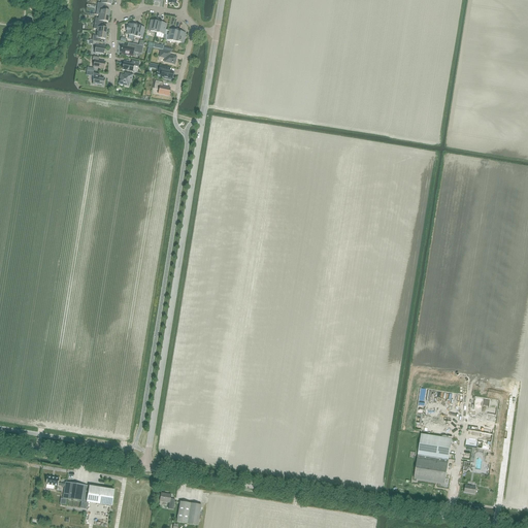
[(103,10),(103,7),(97,6),(96,11),(100,12),(99,15),(109,17),(109,11),(103,10)]
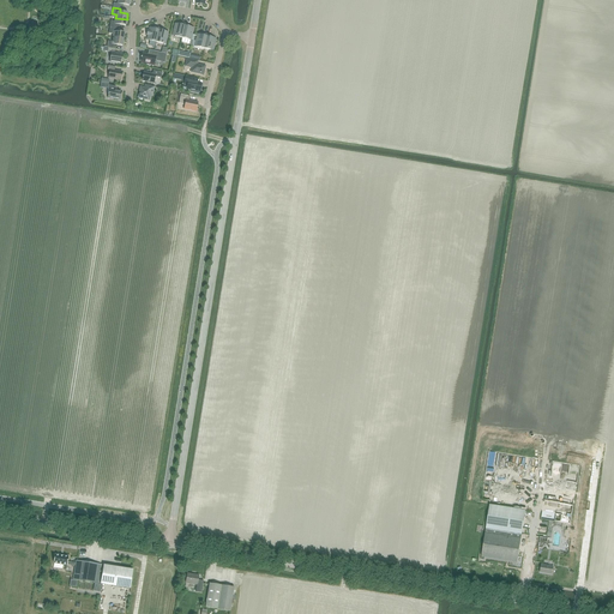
[(126,26),(127,19),(115,18),(115,22),(110,20),(109,28),(118,29),(118,25),(126,26)]
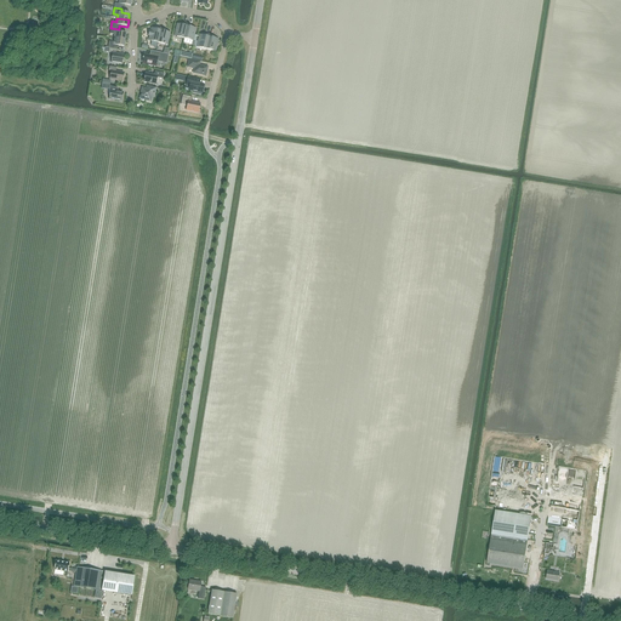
[(183,39),(187,24),(183,23),(183,26),(177,24),(175,36),(183,39)]
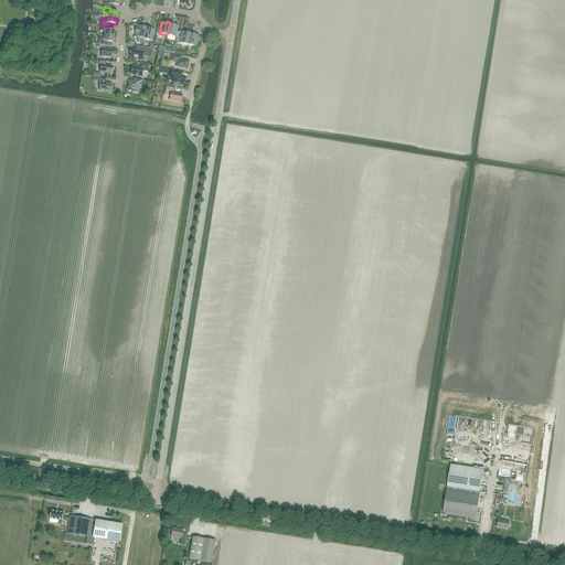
[(173,23),(170,22),(167,35),(176,38),(179,25),(173,24),(173,23)]
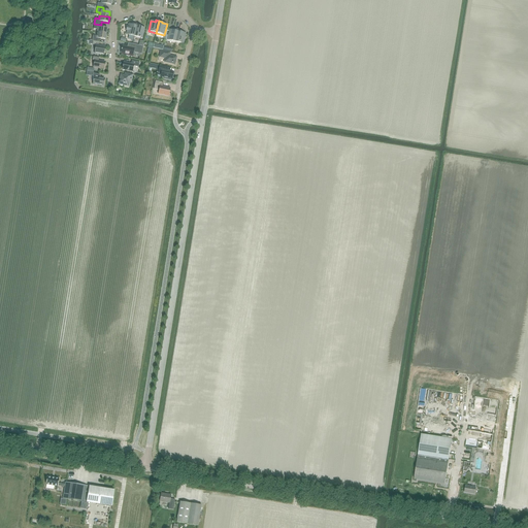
[(100,27),(101,25),(94,24),(94,29),(97,29),(96,32),(106,34),(107,28),(100,27)]
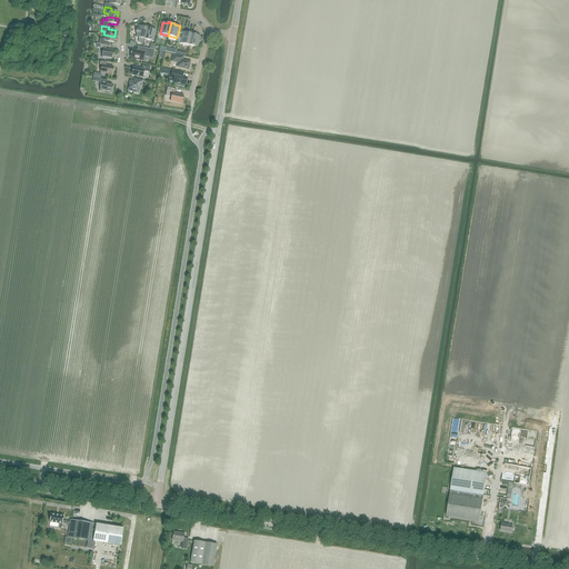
[(137,29),(136,32),(137,33),(136,38),(139,38),(138,42),(142,43),(143,39),(145,39),(148,26),(145,26),(145,27),(139,26),(138,29),(137,29)]
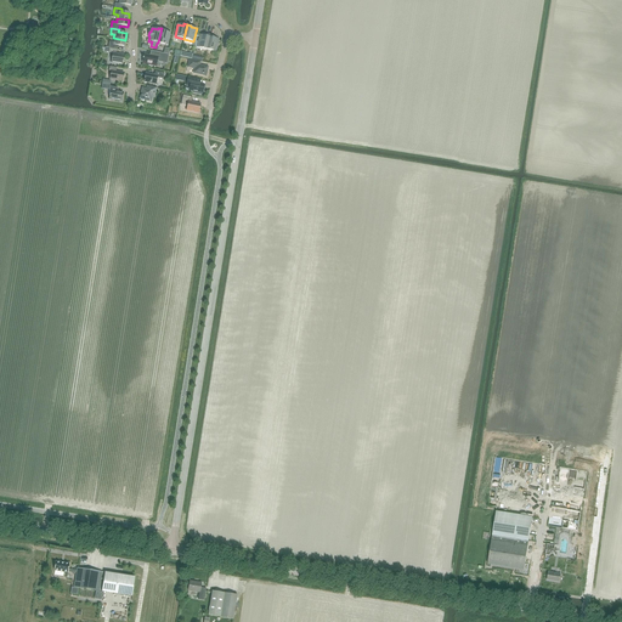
[(162,28),(158,43),(168,45),(170,33),(164,32),(165,29),(162,28)]
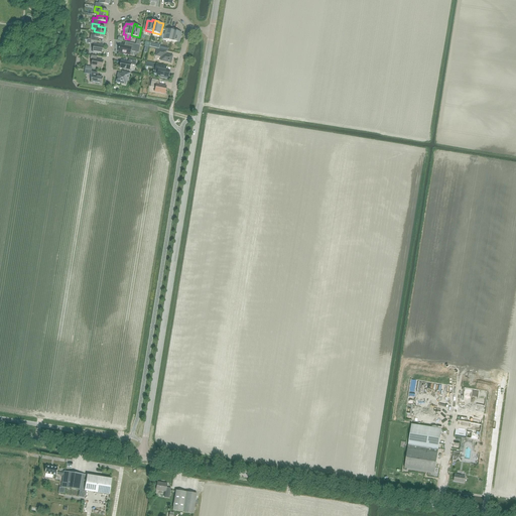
[(171,41),(174,29),(171,28),(170,30),(165,29),(163,39),(171,41)]
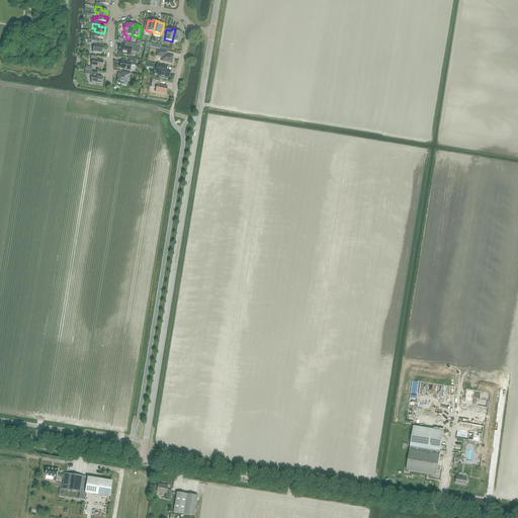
[(178,30),(175,29),(172,41),(180,42),(182,32),(177,31),(178,30)]
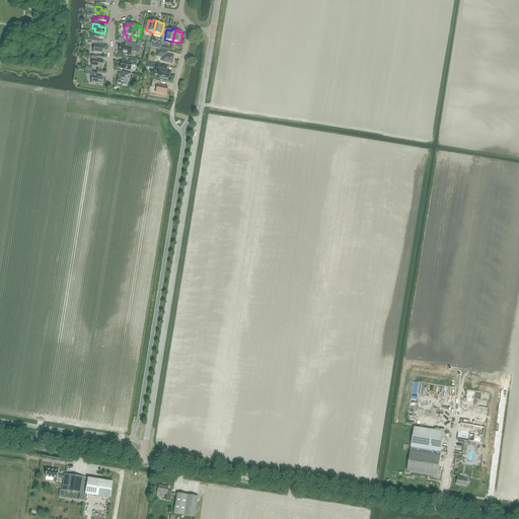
[(103,39),(104,33),(94,31),(94,35),(91,34),(90,40),(96,41),(96,38),(103,39)]
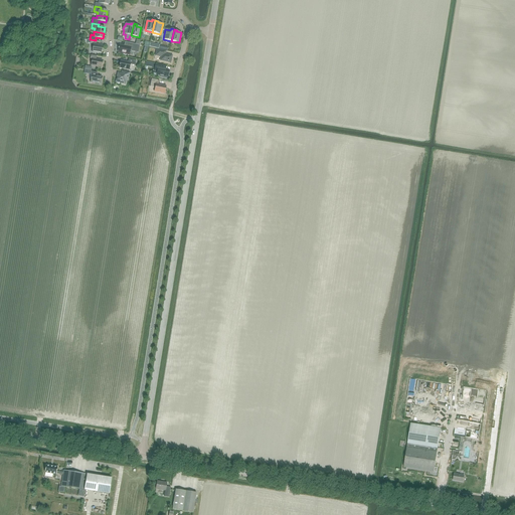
[(97,41),(91,40),(91,43),(94,44),(92,52),(102,53),(103,45),(97,44),(97,41)]
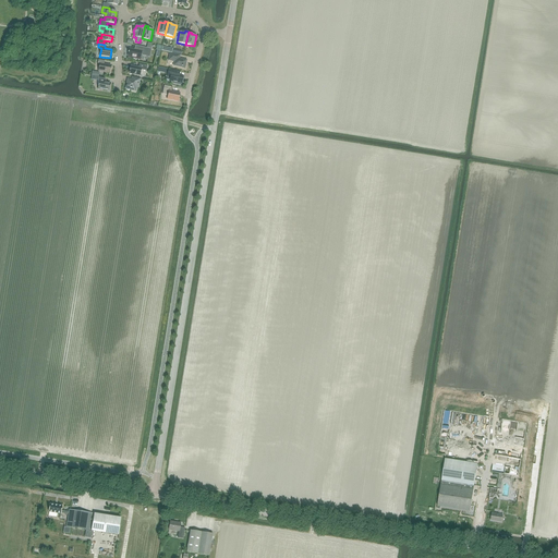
[(128,51),(128,56),(129,57),(128,57),(140,60),(141,56),(149,57),(152,49),(148,48),(138,46),(138,50),(130,49),(129,52),(128,51)]
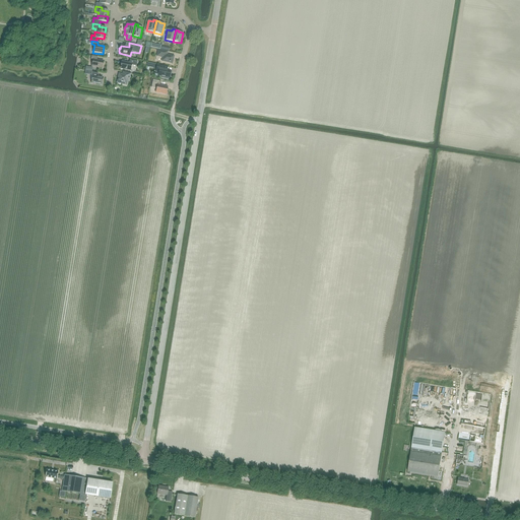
[(168,52),(158,50),(156,56),(163,58),(161,61),(173,64),(174,56),(167,55),(168,52)]
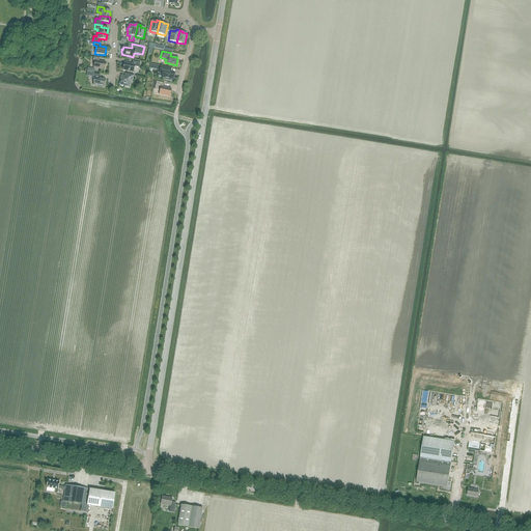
[(100,58),(93,57),(92,60),(94,61),(93,67),(104,70),(105,62),(99,61),(100,58)]
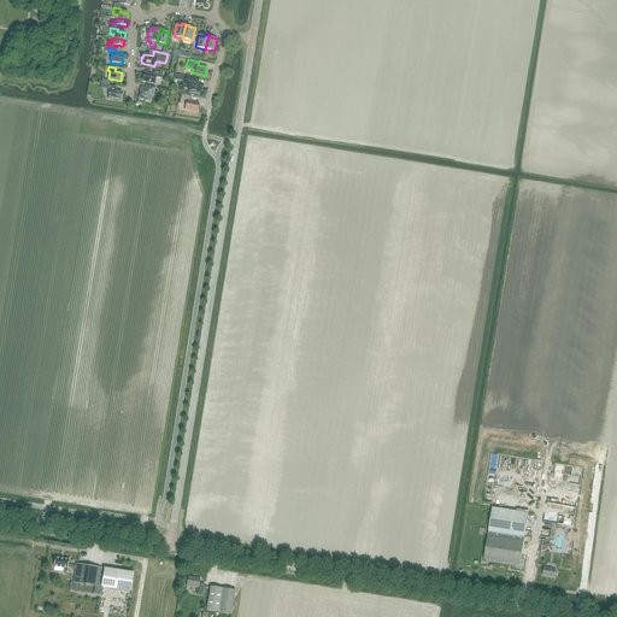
[(162,78),(163,72),(153,71),(153,75),(145,72),(142,81),(154,84),(156,77),(162,78)]
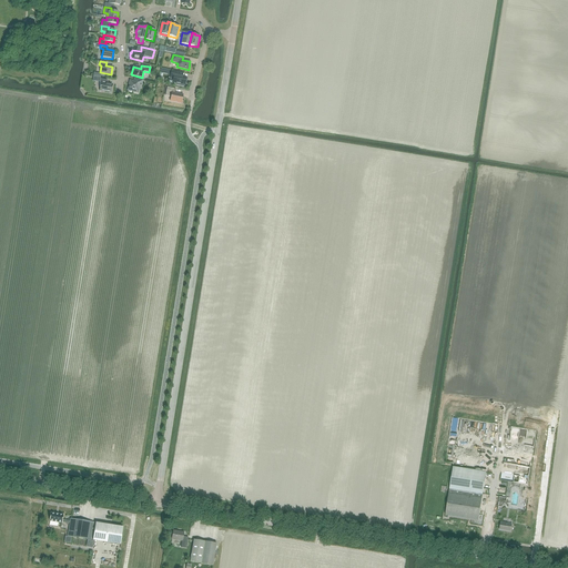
[(169,79),(168,82),(172,83),(172,82),(176,83),(176,85),(183,87),(184,85),(185,85),(186,78),(182,77),(183,73),(172,71),(170,78),(170,79),(169,79)]
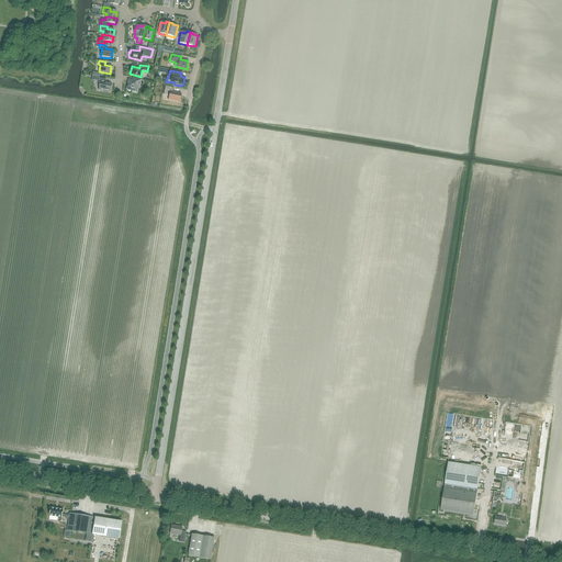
[(110,91),(111,83),(105,82),(105,79),(99,78),(99,82),(100,82),(99,90),(110,91)]
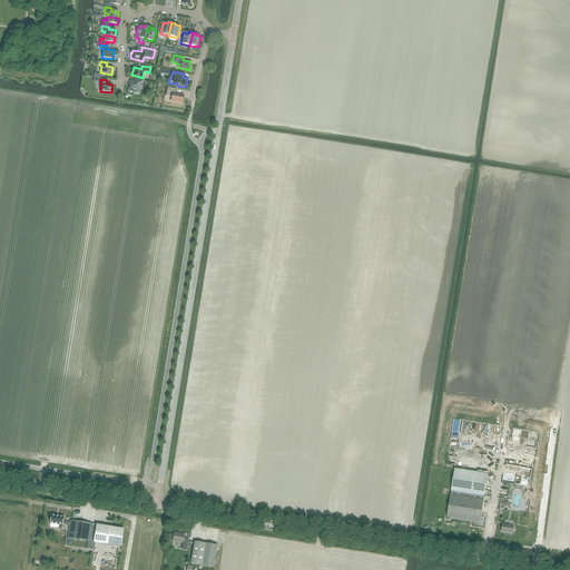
[(136,82),(130,81),(128,90),(135,91),(135,92),(139,94),(139,89),(141,90),(144,81),(136,79),(136,82)]
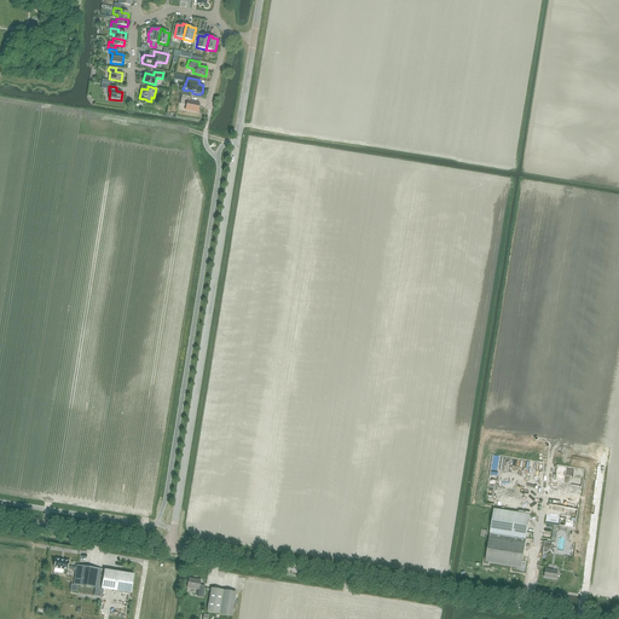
[(197,113),(200,103),(190,102),(191,97),(183,94),(180,104),(186,105),(185,110),(197,113)]
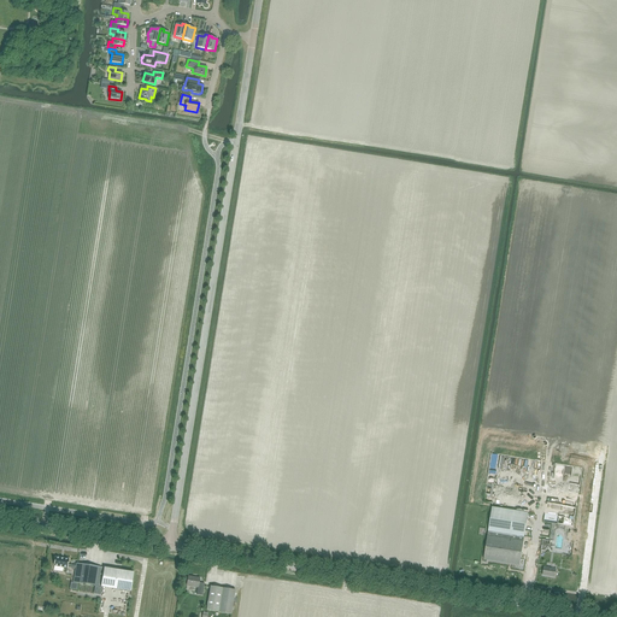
[(492,507),(488,532),(483,560),(519,566),(528,513),(492,507)]
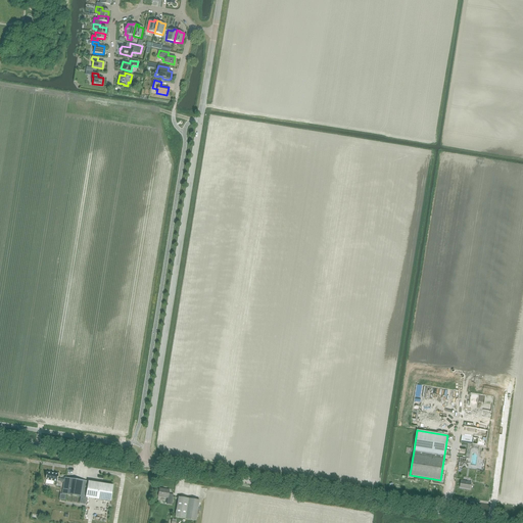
[(57,482),(57,478),(58,474),(47,472),(45,480),(57,482)]
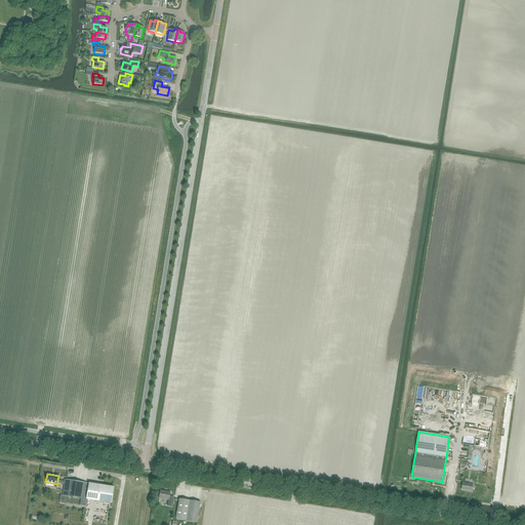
[(114,487),(66,479),(63,495),(111,503),(114,487)]
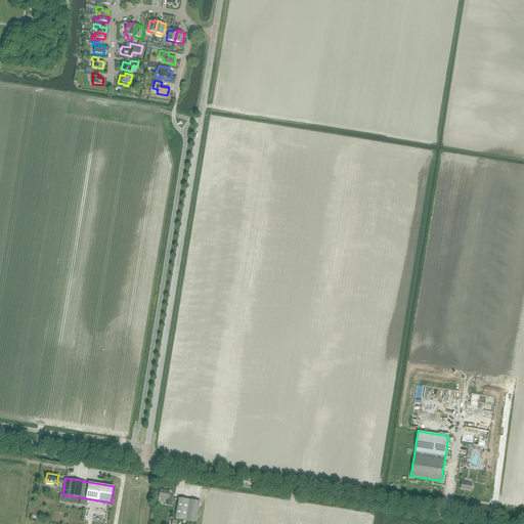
[(472,483),(462,482),(461,488),(471,490),(472,483)]
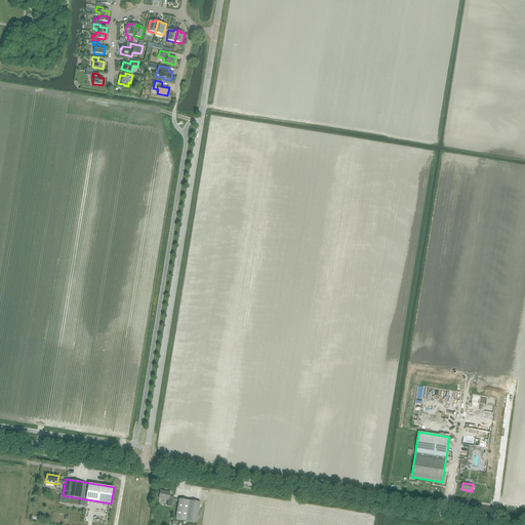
[(170,492),(169,492),(160,490),(159,497),(168,499),(167,506),(172,507),(174,496),(169,495),(170,492)]
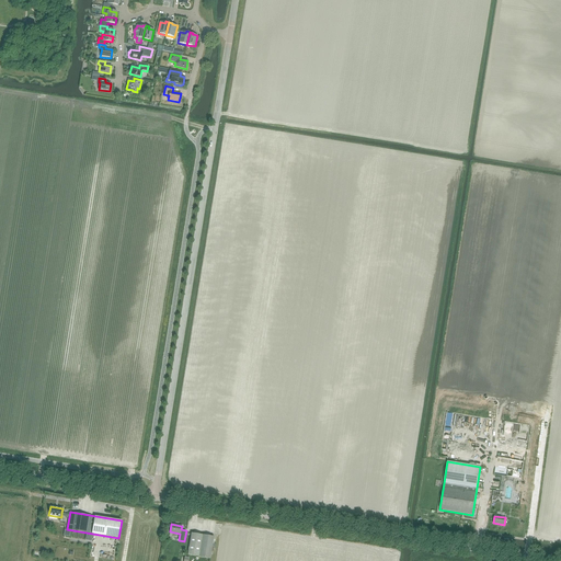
[(214,537),(203,535),(192,534),(187,554),(210,559),(214,537)]
